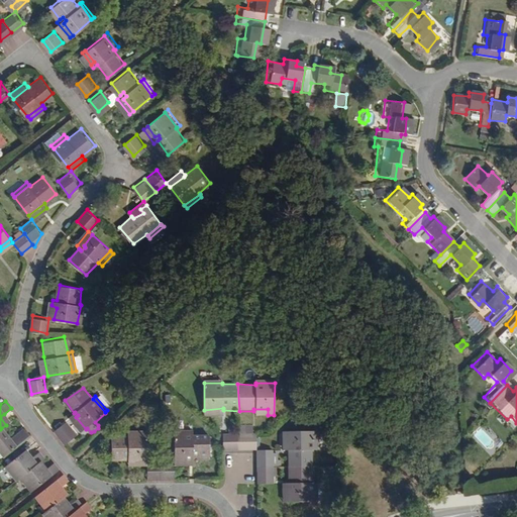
[(75,412),(74,413),(70,416),(82,432),(86,429),(76,417),(78,415),(75,412)]
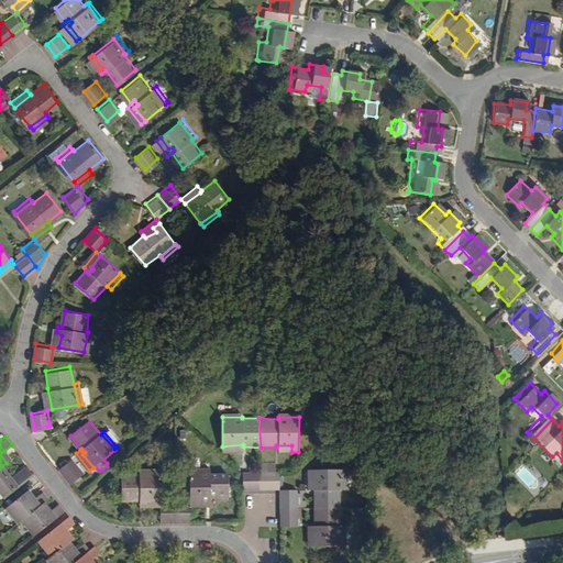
[(0,453),(0,454),(7,463),(11,460),(4,451),(0,453)]
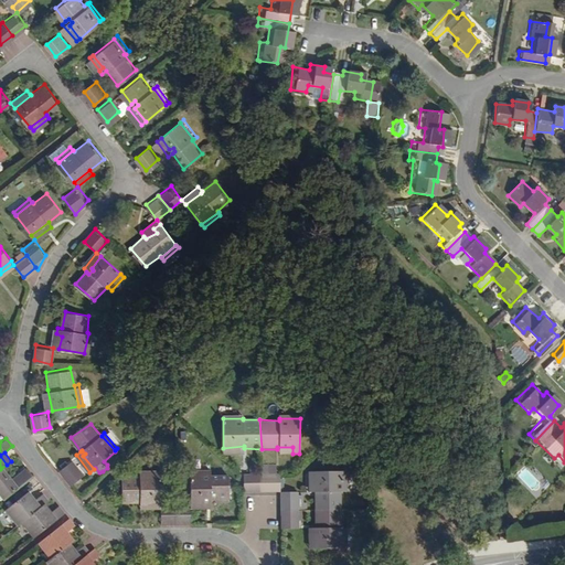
[(75,461),(61,472),(71,486),(84,476),(75,461)]
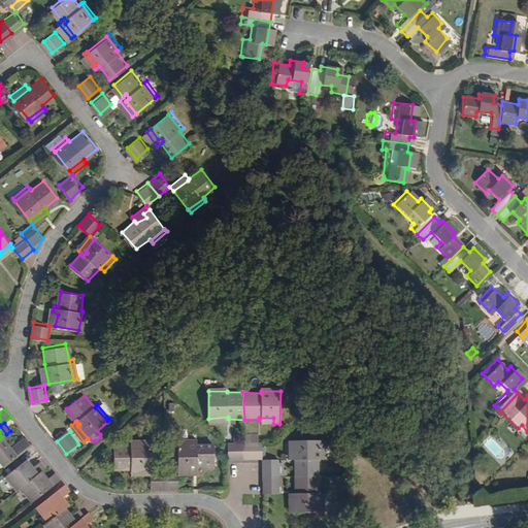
[(260,459),(260,444),(257,443),(257,435),(244,435),(243,442),(244,460),(260,459)]
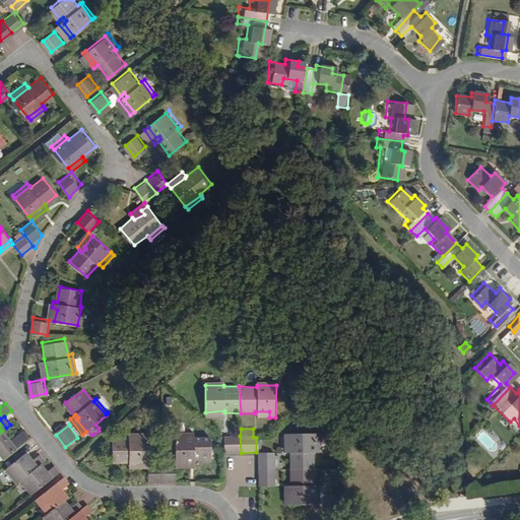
[(0,454),(3,459),(30,436),(26,430),(10,442),(1,431),(0,432),(0,454)]
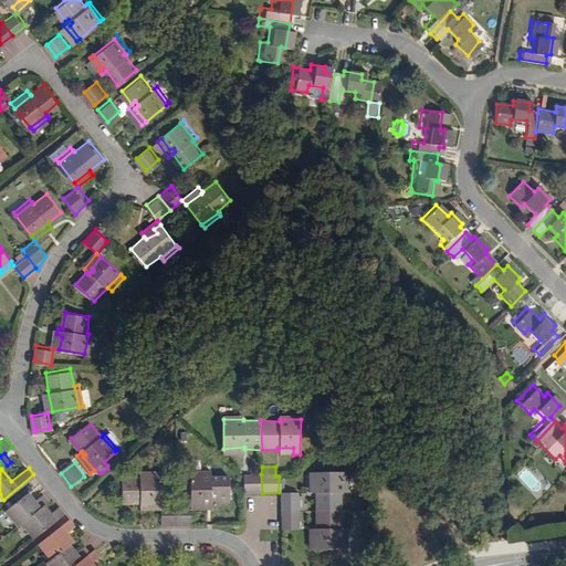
[(310,491),(315,491),(320,490),(320,485),(316,484),(316,470),(310,471),(310,491)]
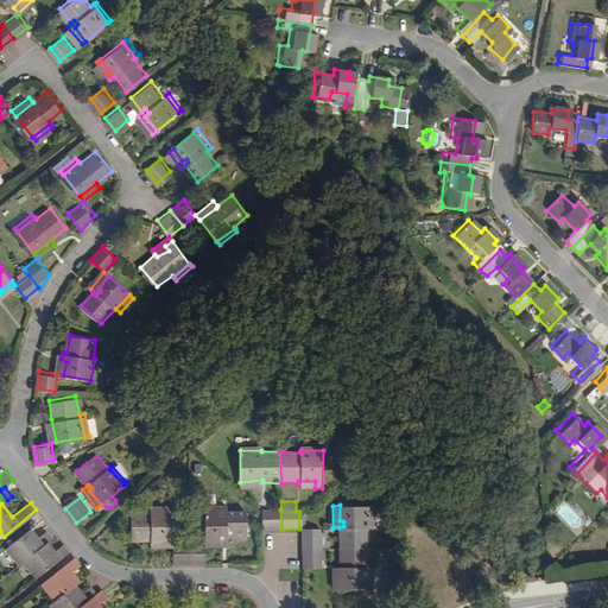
[(339,546),(367,548),(363,531),(367,526),(366,505),(340,505),(340,520),(343,521),(343,526),(339,527),(339,546)]
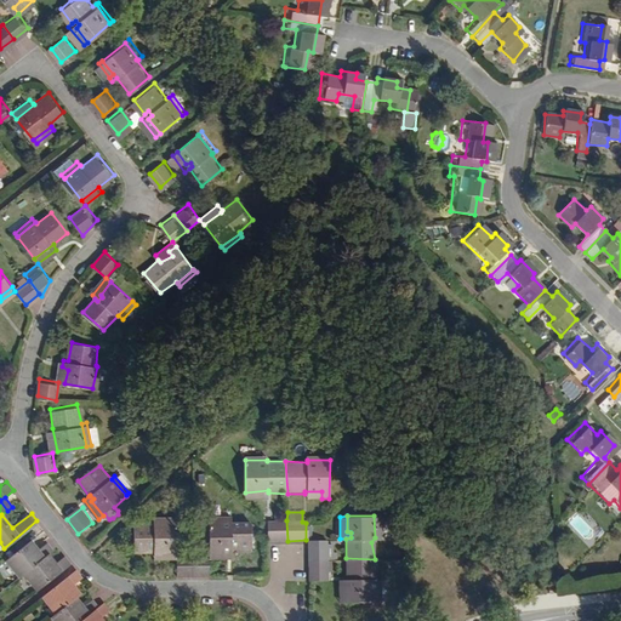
[(579,516),(571,522),(584,536),(591,530),(579,516)]
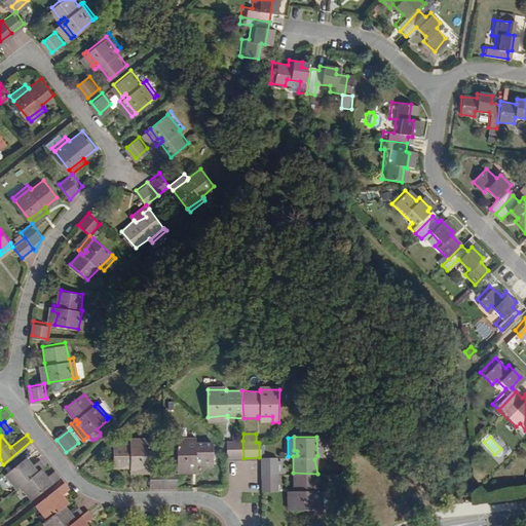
[(196,464),(195,466),(212,466),(213,442),(196,441),(177,441),(176,466),(196,464)]
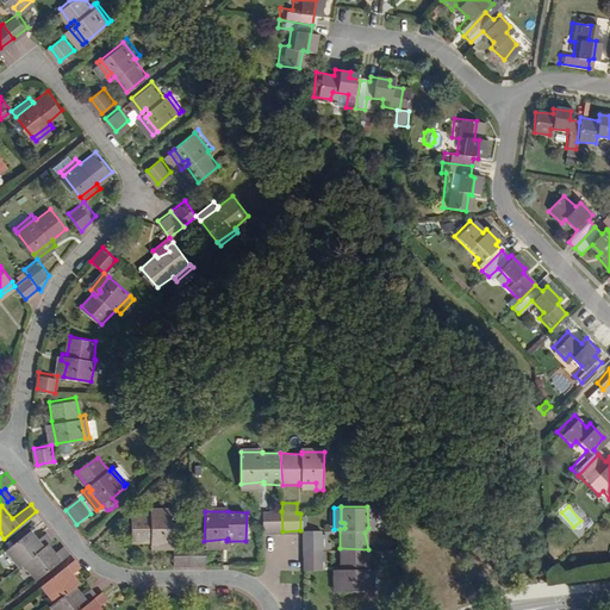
[(262,511),(262,530),(282,531),(281,511),(262,511)]
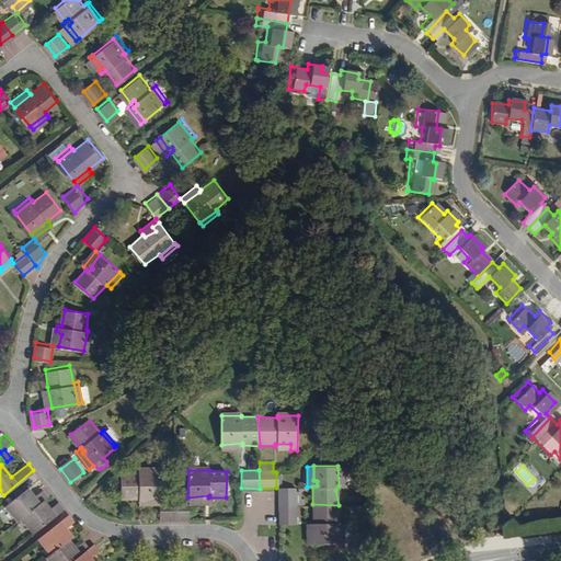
[(141,499),(159,499),(159,472),(136,471),(136,474),(119,473),(118,497),(136,497),(137,495),(140,495),(141,499)]
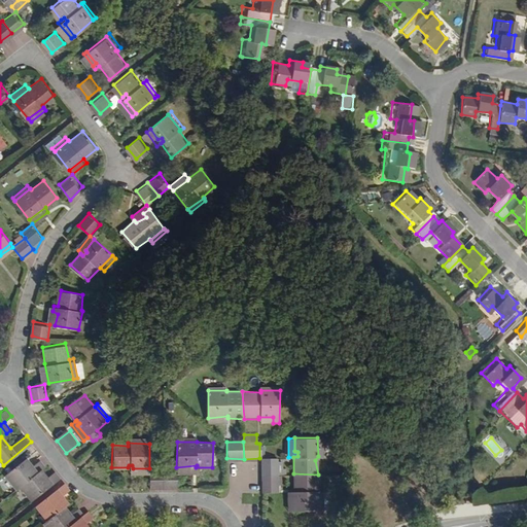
[(32,465),(26,458),(22,461),(28,469),(32,465)]
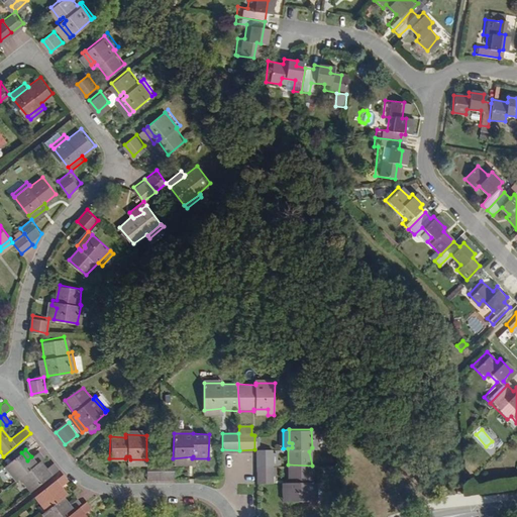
[(257,466),(273,467),(272,449),(256,449),(257,466)]
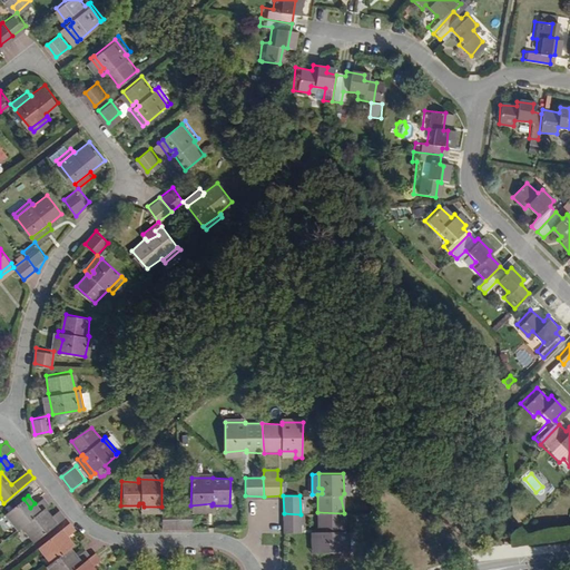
[(17,530),(21,527),(36,516),(43,509),(45,508),(39,501),(35,503),(30,508),(23,499),(5,514),(17,530)]
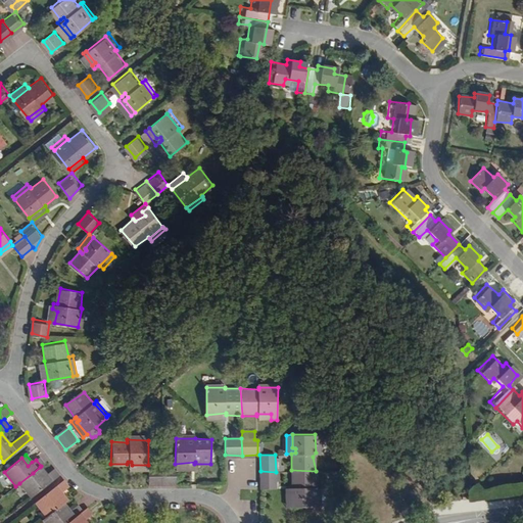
[(40,480),(47,475),(40,467),(33,473),(40,480)]
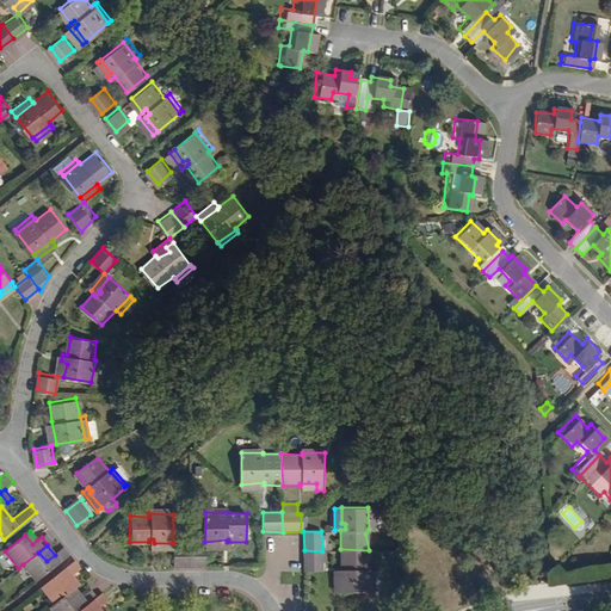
[(23,565),(36,581),(69,555),(63,548),(56,555),(55,555),(47,561),(38,553),(23,565)]
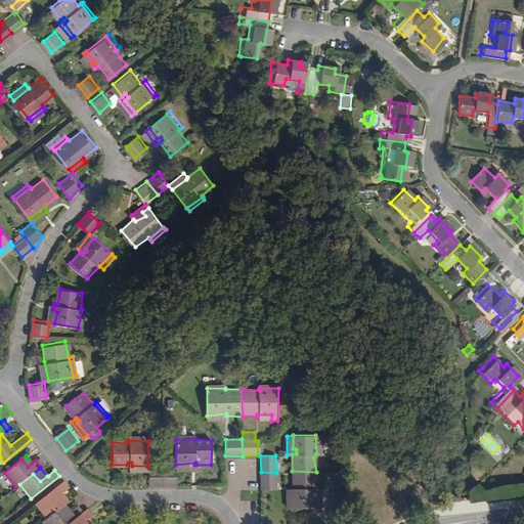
[(148,470),(148,486),(161,486),(161,470),(148,470)]
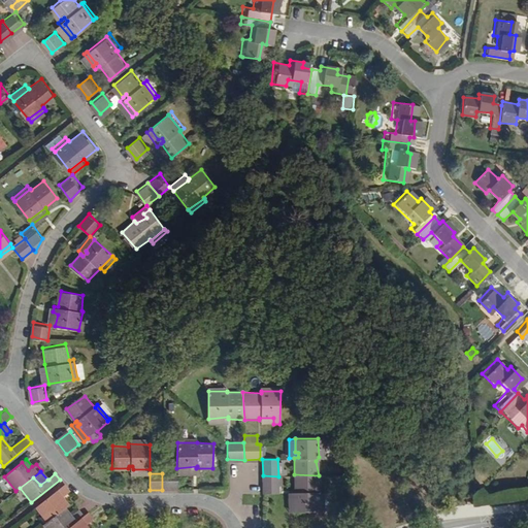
[(317,494),(319,475),(294,474),(294,493),(299,494),(298,498),(294,500),(294,514),(320,515),(319,494),(317,494)]
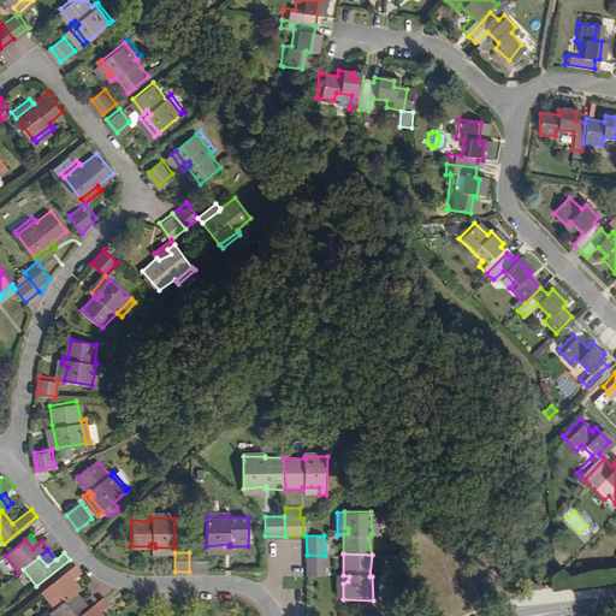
[(307,555),(307,575),(325,574),(325,556),(307,555)]
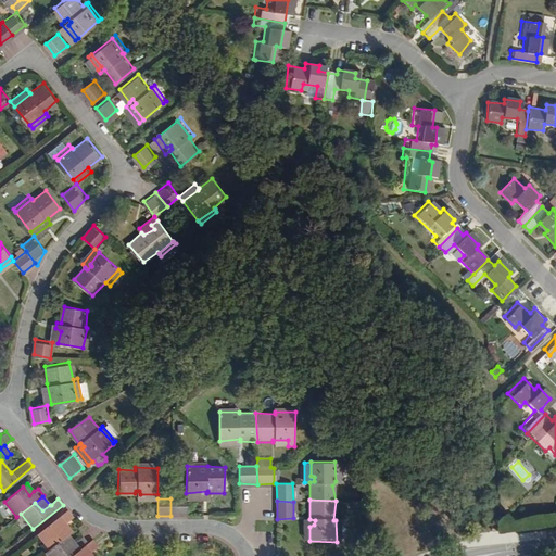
[(65,523),(73,516),(66,509),(37,533),(49,550),(63,538),(66,535),(61,526),(65,523)]
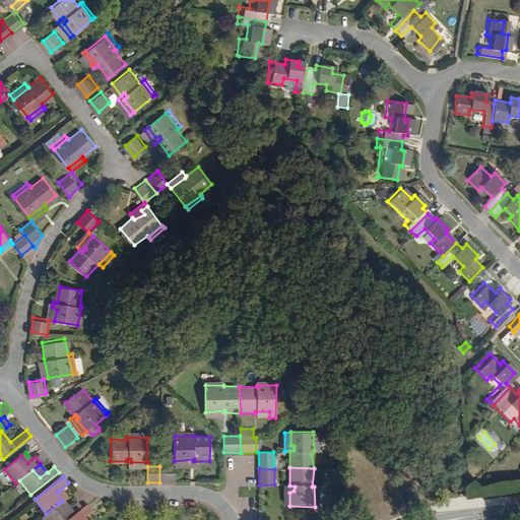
[(295,486),(289,485),(284,486),(284,506),(289,506),(289,493),(294,491),(295,486)]
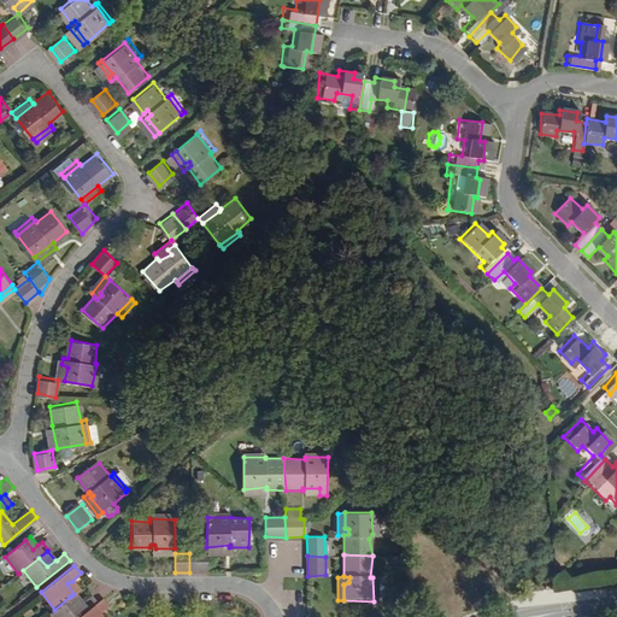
[(76,593),(78,589),(72,581),(68,583),(74,594),(76,593)]
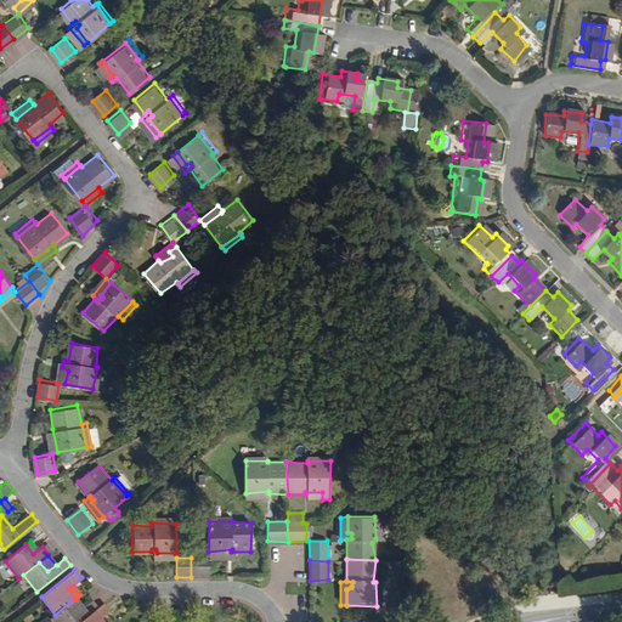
[(84,608),(77,598),(74,599),(71,601),(79,611),(84,608)]
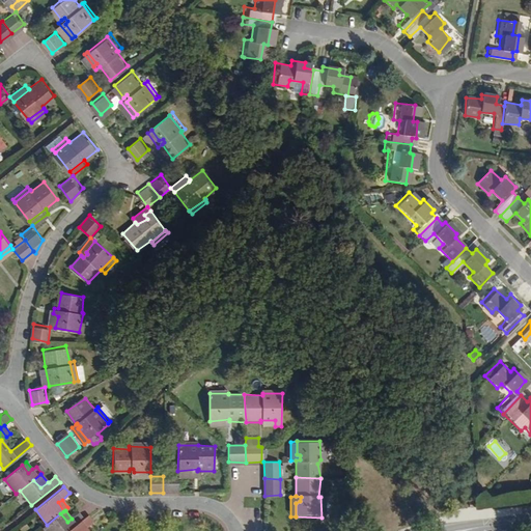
[(48,530),(68,530),(82,521),(77,514),(72,519),(67,522),(60,513),(47,525),(45,526),(48,530)]
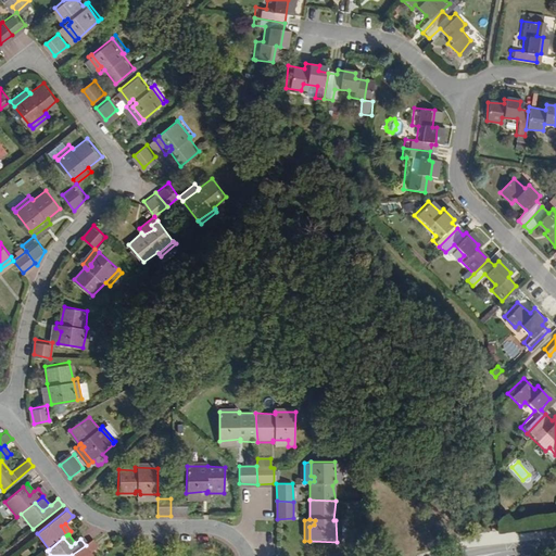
[(98,548),(92,540),(88,543),(95,551),(98,548)]
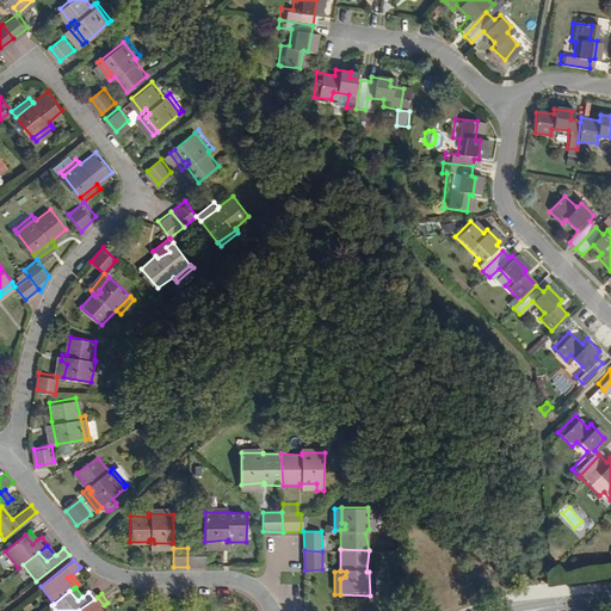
[(98,610),(102,609),(104,605),(97,597),(94,599),(79,610),(98,610)]
